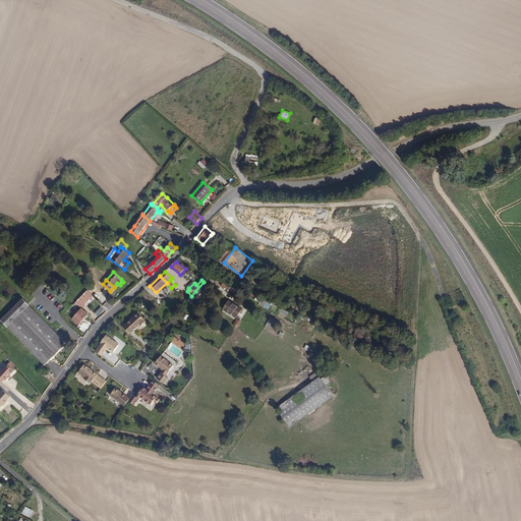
[(224,280),(221,285),(229,290),(232,284),(224,280)]
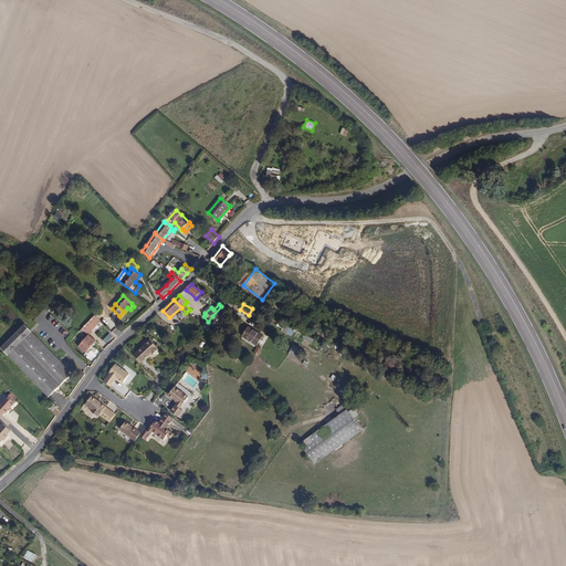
[(218,321),(227,311),(221,306),(212,316),(218,321)]
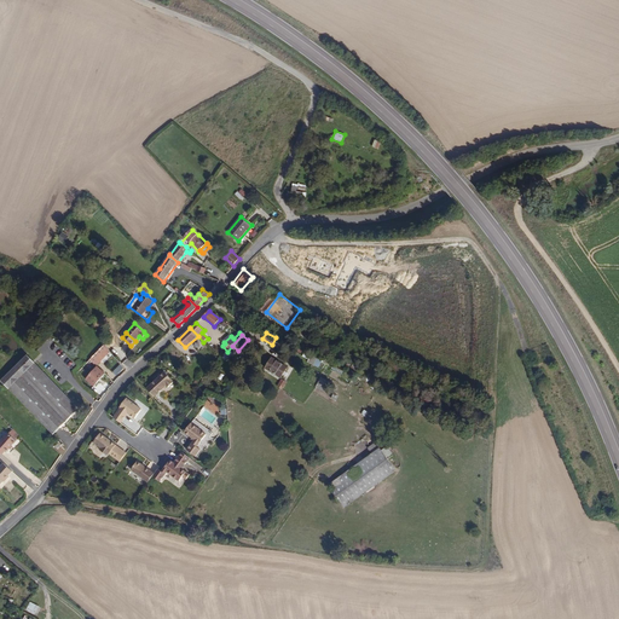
[(97,366),(110,352),(105,346),(85,365),(90,370),(94,364),(97,366)]
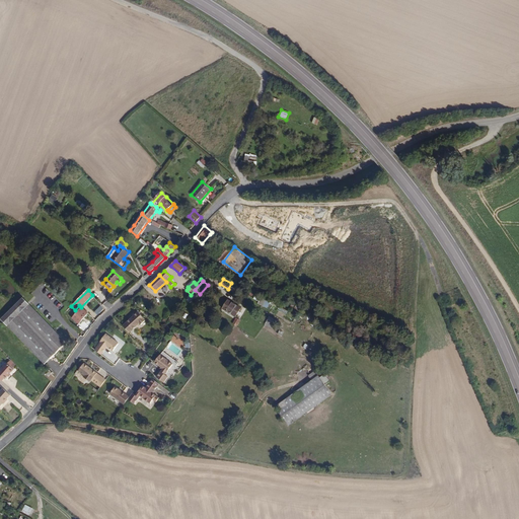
[(67,343),(23,297),(1,319),(45,364),(67,343)]
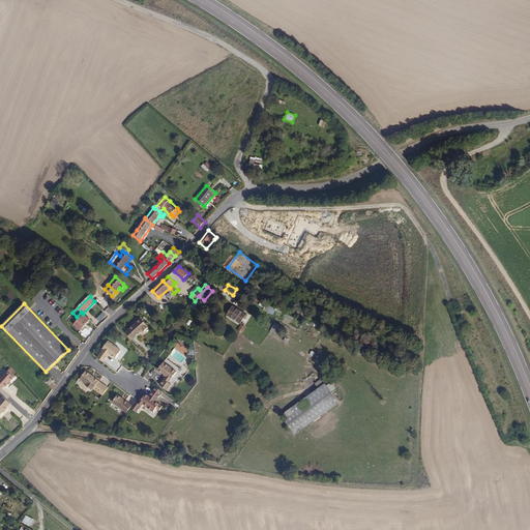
[(246,320),(244,318),(246,315),(233,306),(227,315),(240,324),(242,321),(245,322),(246,320)]
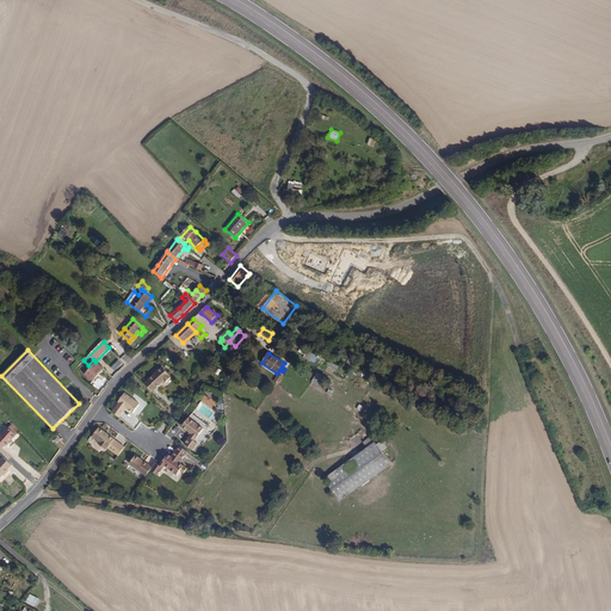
[(93,381),(104,369),(97,362),(86,375),(93,381)]
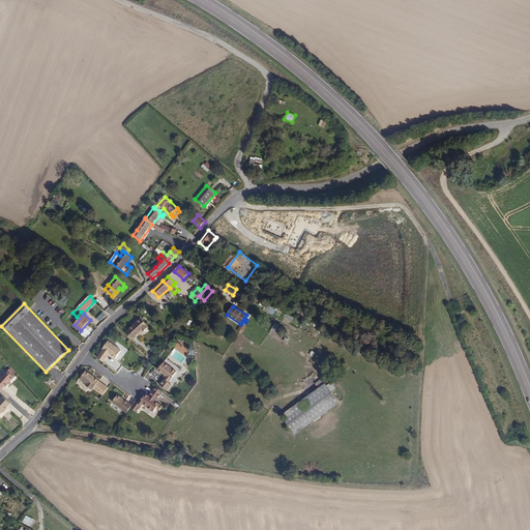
[(148,327),(146,326),(147,326),(141,319),(124,332),(130,340),(142,330),(143,331),(148,327)]
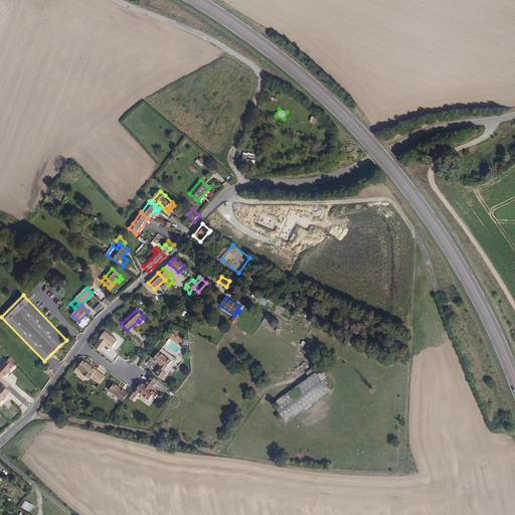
[(263,321),(271,326),(276,319),(268,314),(263,321)]
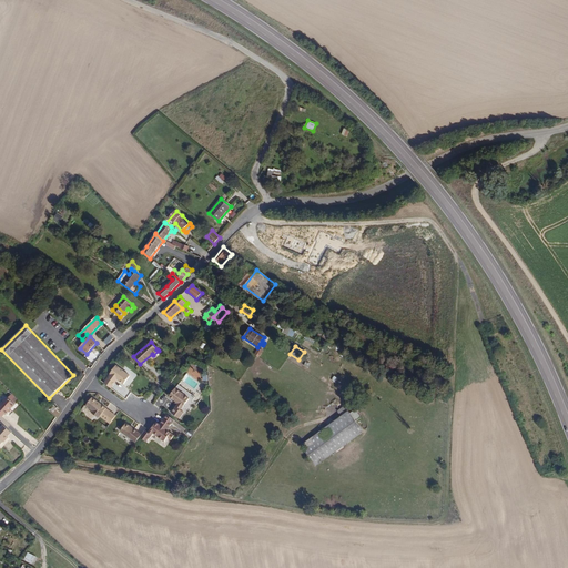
[(129,376),(115,366),(109,375),(110,375),(104,383),(111,388),(117,381),(123,385),(129,376)]
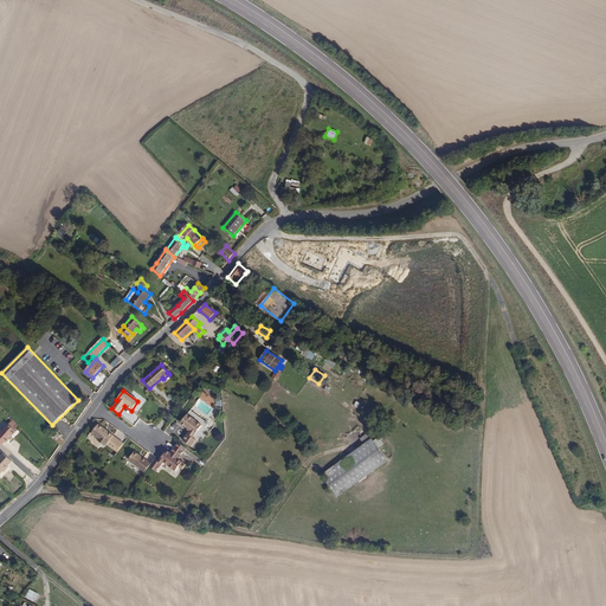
[(201,425),(186,414),(180,423),(189,431),(182,440),(191,446),(195,440),(192,438),(201,425)]
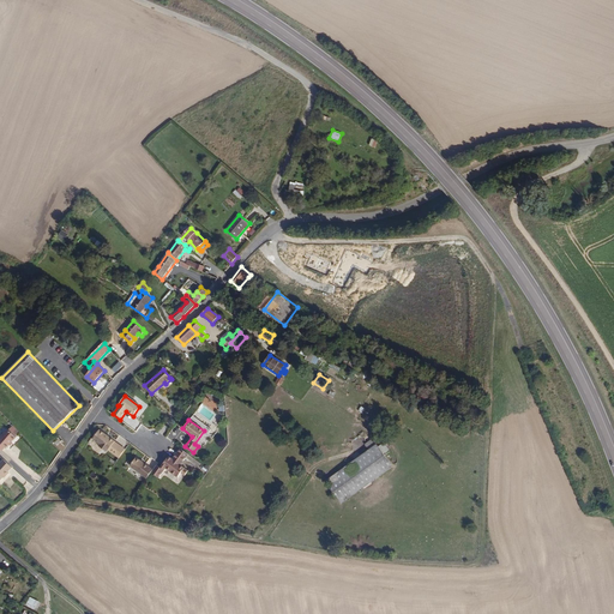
[(6,449),(17,437),(7,429),(0,437),(0,449),(2,451),(5,447),(6,449)]
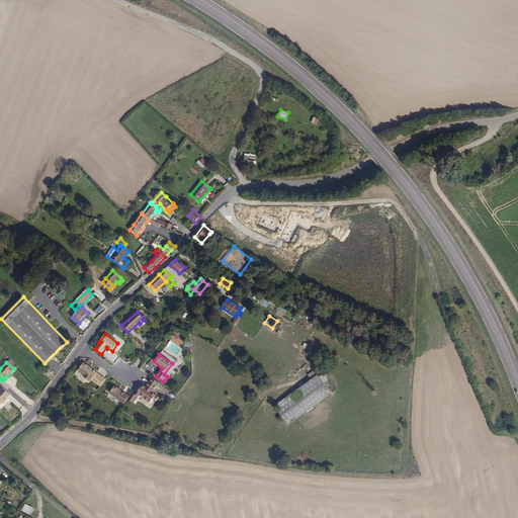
[(106,379),(84,363),(78,371),(84,375),(83,377),(89,382),(90,380),(100,386),(106,379)]
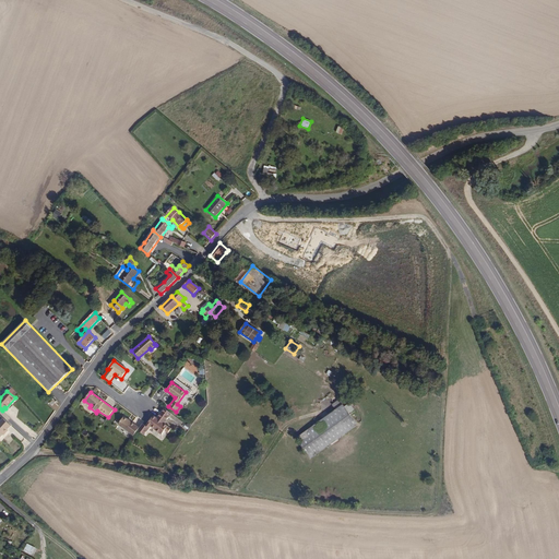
[(357,425),(344,405),(314,426),(336,440),(357,425)]
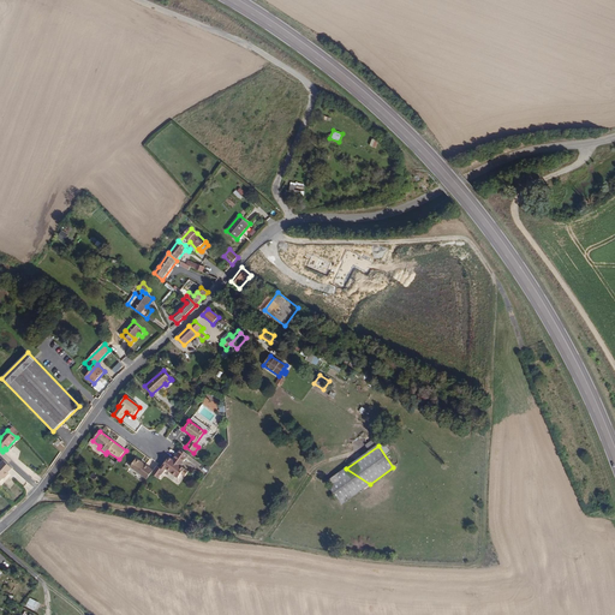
[(180,466),(185,459),(177,453),(172,460),(168,457),(163,464),(165,465),(162,467),(162,466),(160,469),(156,466),(153,471),(151,473),(159,478),(166,469),(178,478),(184,469),(180,466)]
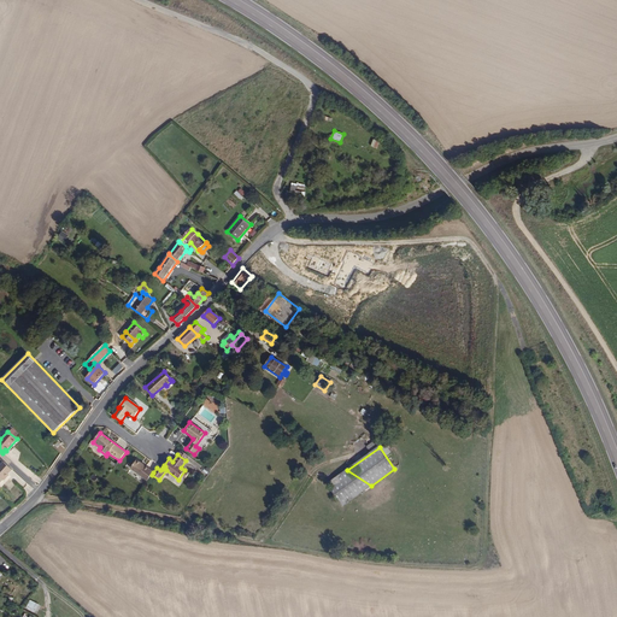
[(153,472),(133,458),(127,466),(147,481),(152,475),(153,472)]
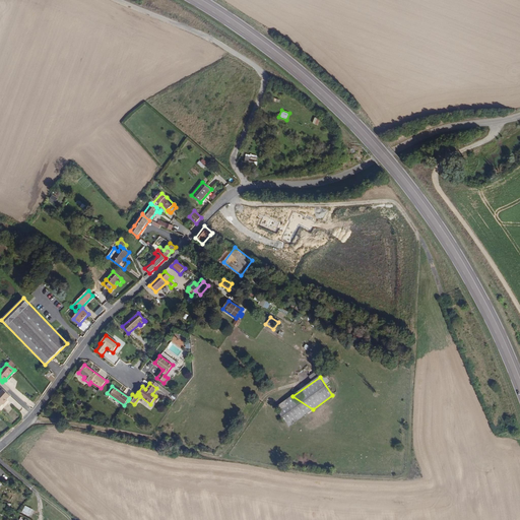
[(0,406),(10,396),(3,389),(0,392),(0,406)]
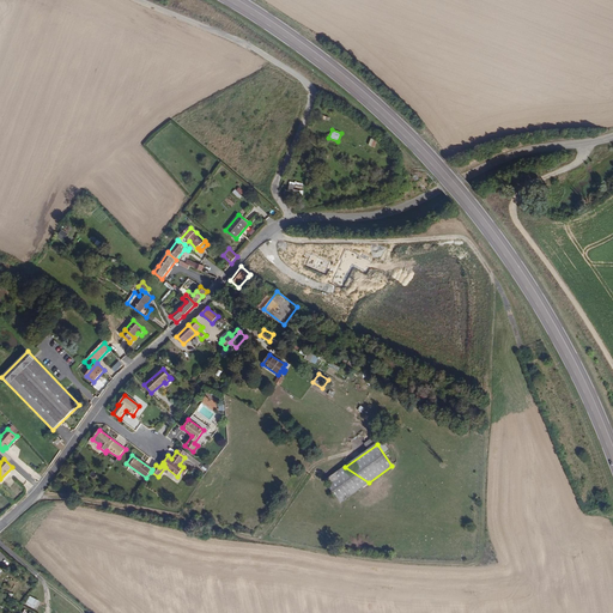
[(369,483),(345,467),(344,468),(368,484),(369,483)]
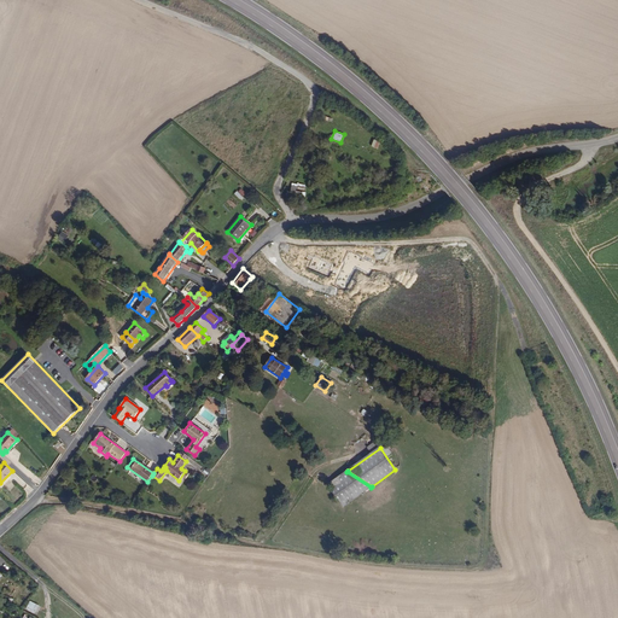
[(371,488),(347,472),(328,485),(344,507),(371,488)]
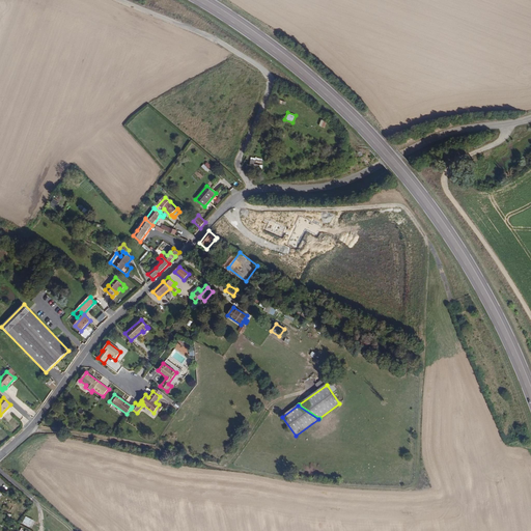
[(30,527),(34,521),(27,516),(23,524),(30,527)]
